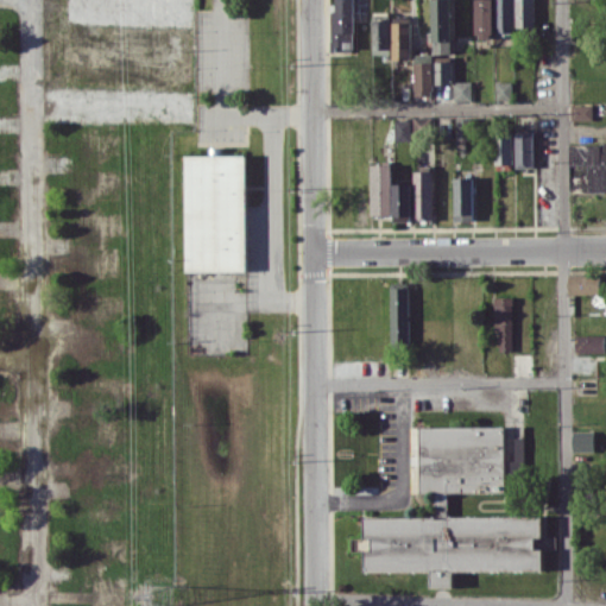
[(330,0),(330,50),(351,50),(351,0),(330,0)]
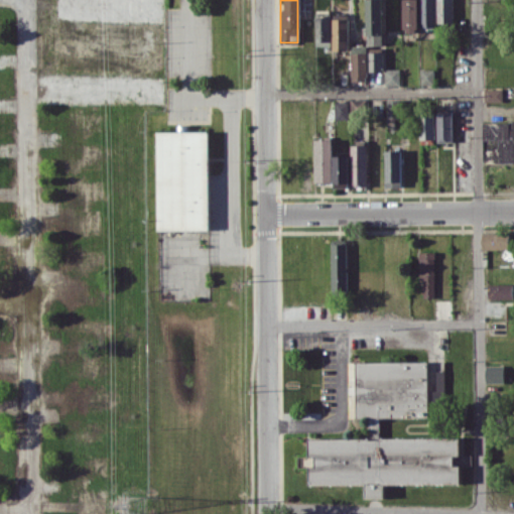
[(364,0),(366,47),(382,46),(380,0),(364,0)]
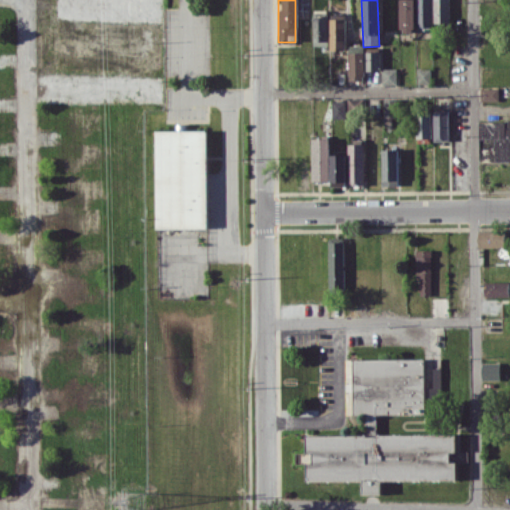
[(413,0),(399,1),(399,34),(413,33),(413,0)]
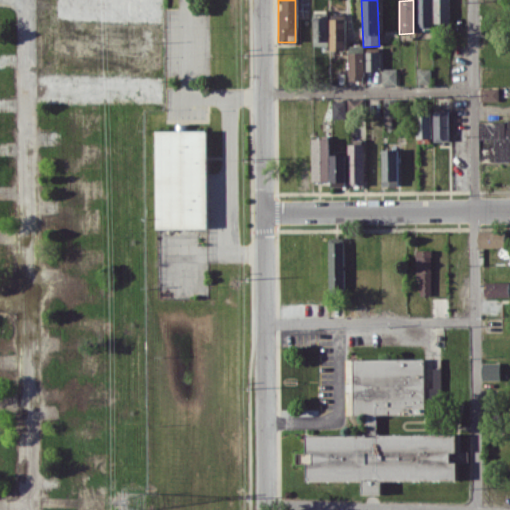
[(431,25),(448,25),(447,0),(414,0),(415,29),(431,29),(431,25)]
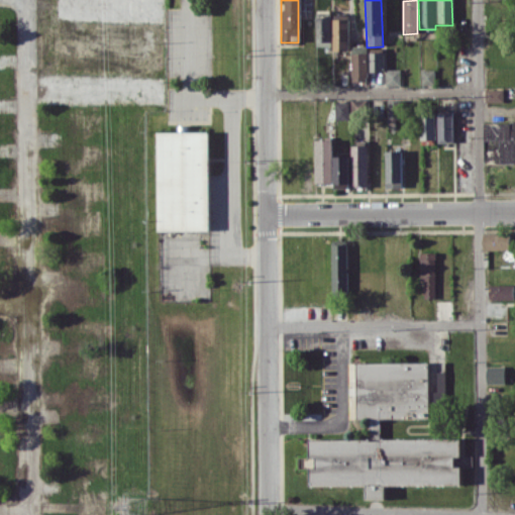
[(330,18),(315,18),(315,47),(329,47),(330,18)]
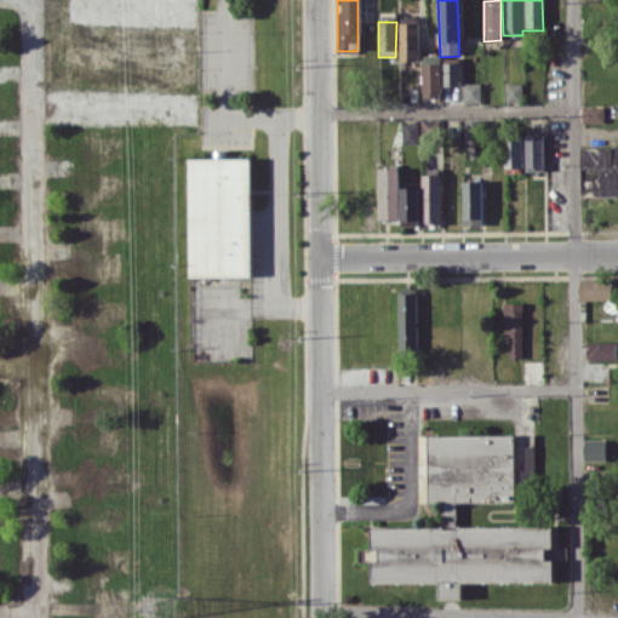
[(399,62),(417,62),(417,24),(399,24),(399,62)]
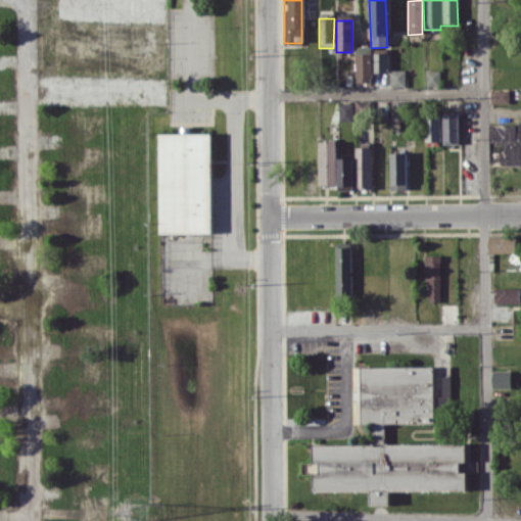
[(354,84),(370,84),(371,48),(354,48),(354,84)]
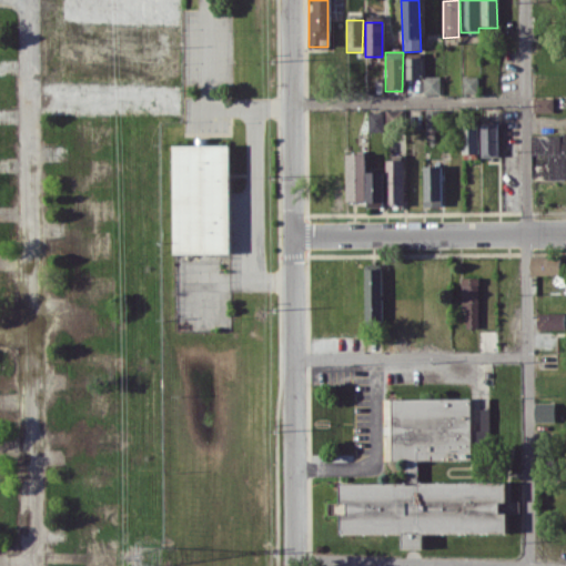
[(403,80),(420,80),(421,59),(404,59),(403,80)]
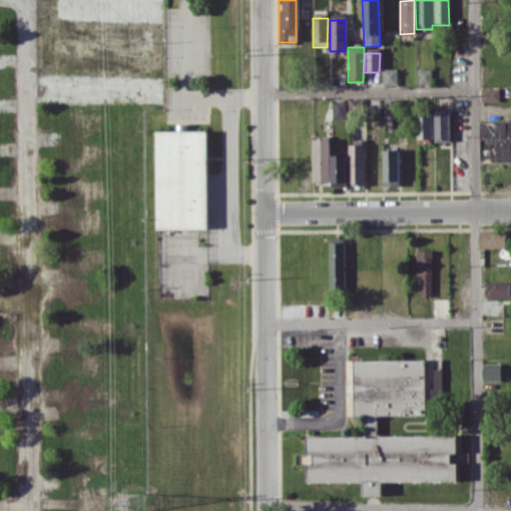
[(396,70),(381,70),(381,86),(396,86),(396,70)]
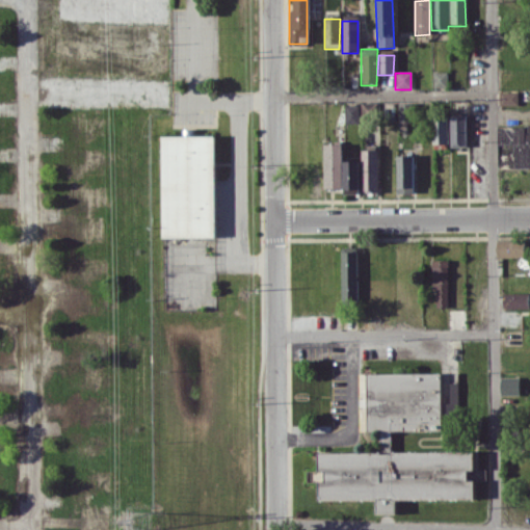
[(445,89),(446,74),(432,74),(431,88),(445,89)]
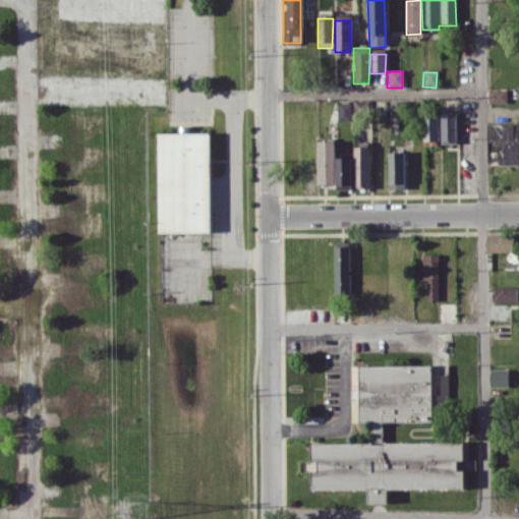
[(506,92),(487,92),(487,104),(506,104),(506,92)]
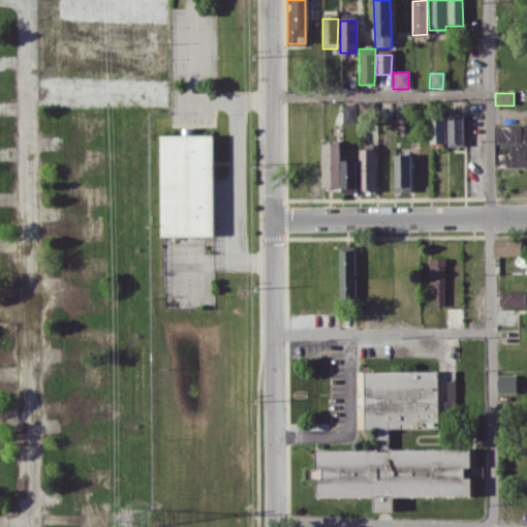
[(463,148),(462,116),(446,116),(446,148),(463,148)]
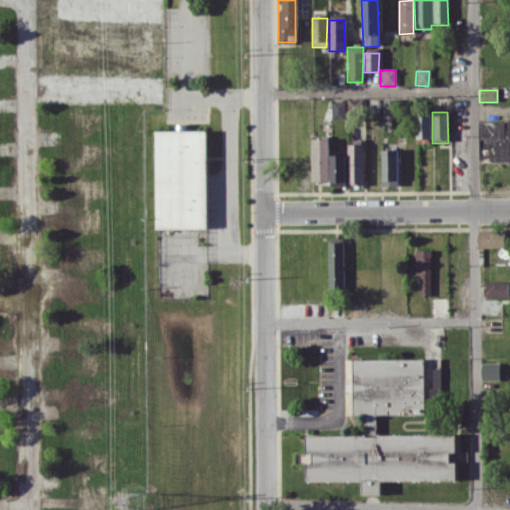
[(429,139),(429,114),(414,114),(414,139),(429,139)]
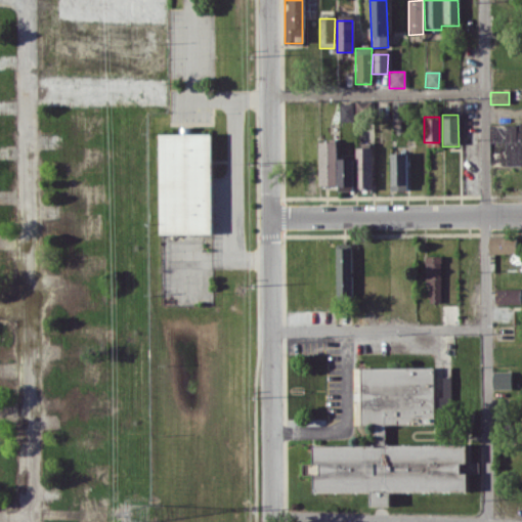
[(521,125),(488,126),(488,167),(521,166),(521,125)]
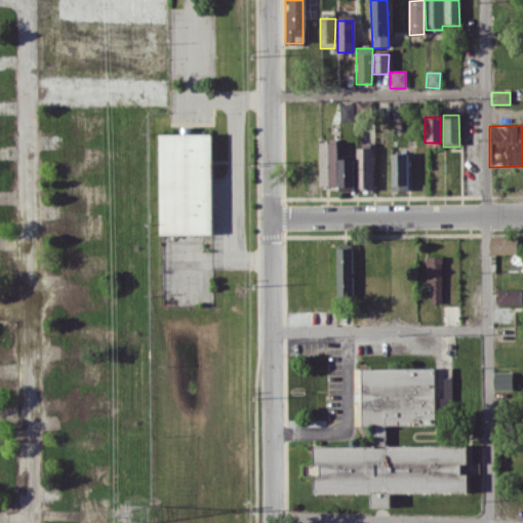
[(161,136),(210,135),(211,232),(162,233),(161,136)]
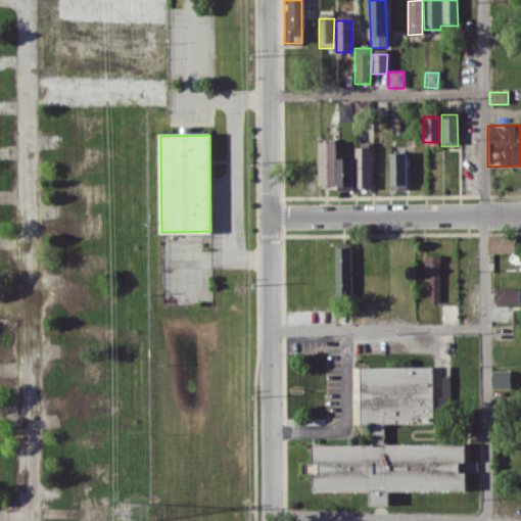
[(319,187),(336,187),(335,143),(318,143),(319,187)]
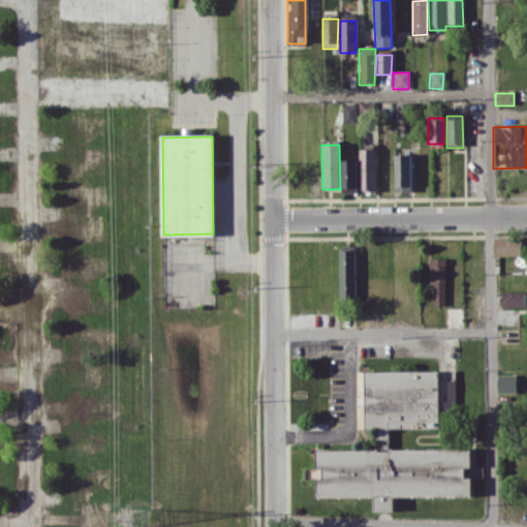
[(358,151),(359,192),(375,192),(374,150),(358,151)]
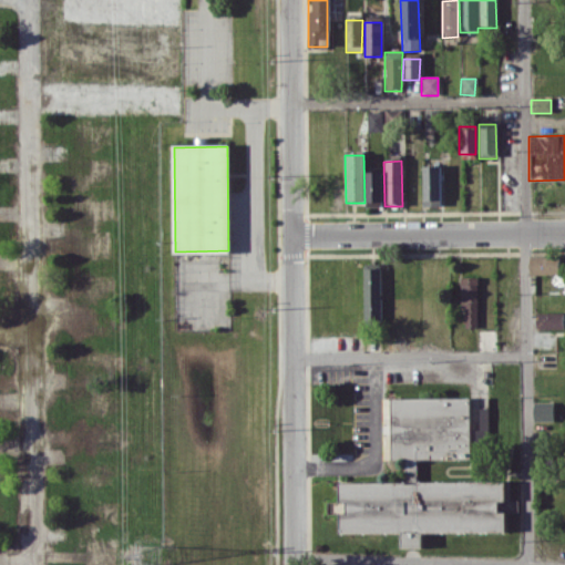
[(439,207),(439,166),(421,167),(422,207),(439,207)]
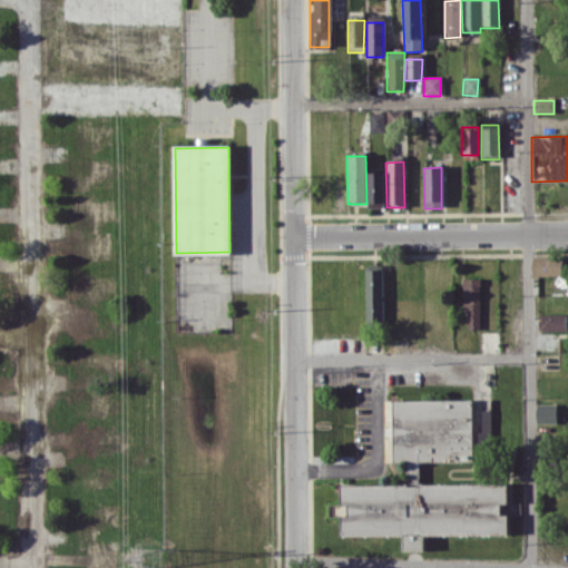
[(384,209),(384,174),(368,174),(366,209),(384,209)]
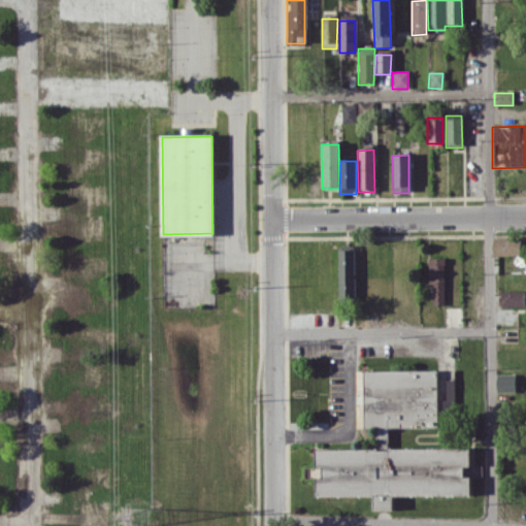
[(492,240),(492,257),(520,257),(519,239),(492,240)]
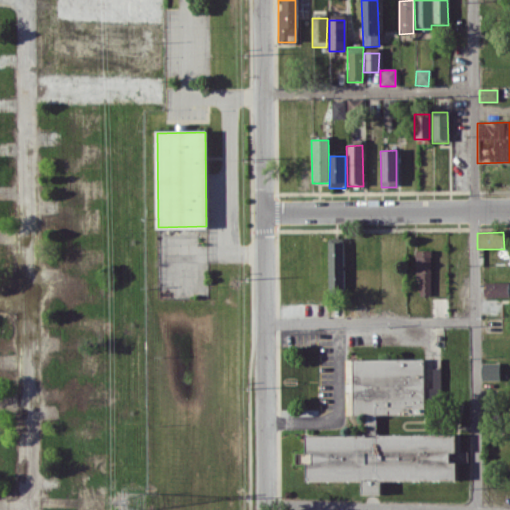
[(328,289),(343,289),(342,239),(327,239),(328,289)]
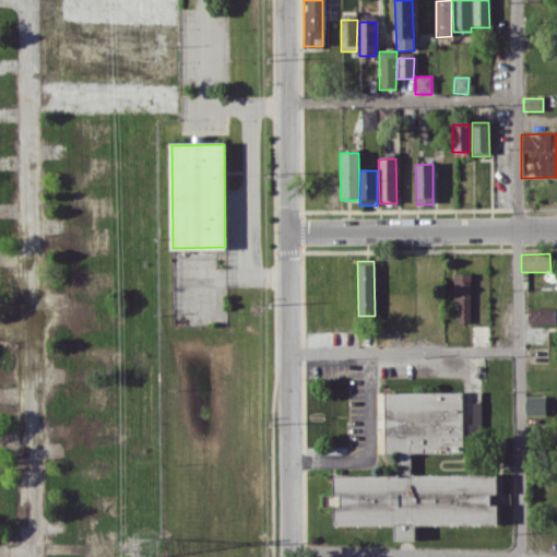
[(452,306),(457,306),(457,324),(469,326),(470,275),(453,274),(452,306)]
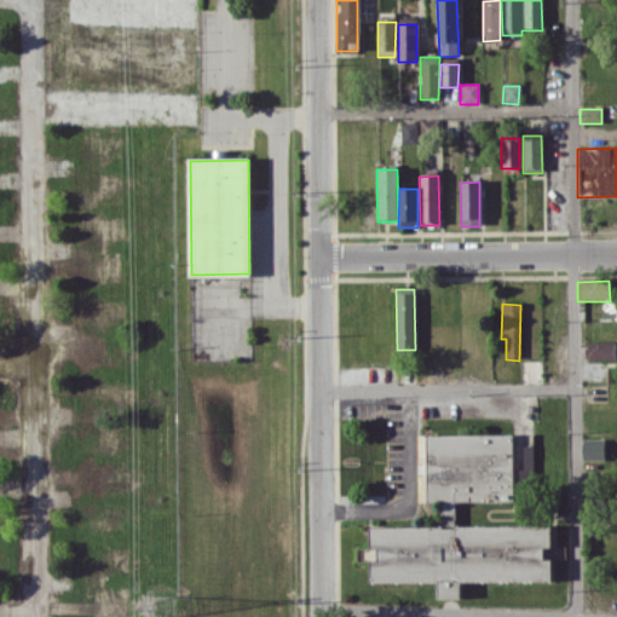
[(615,361),(615,342),(584,344),(584,362),(615,361)]
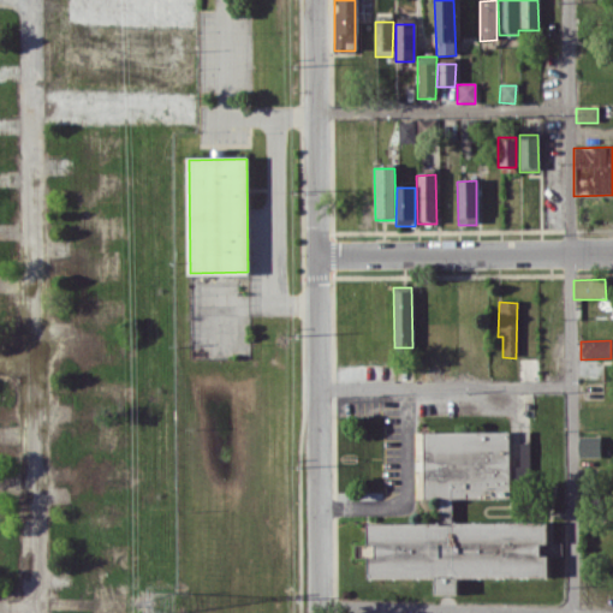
[(368,358),(385,359),(385,343),(369,341),(368,358)]
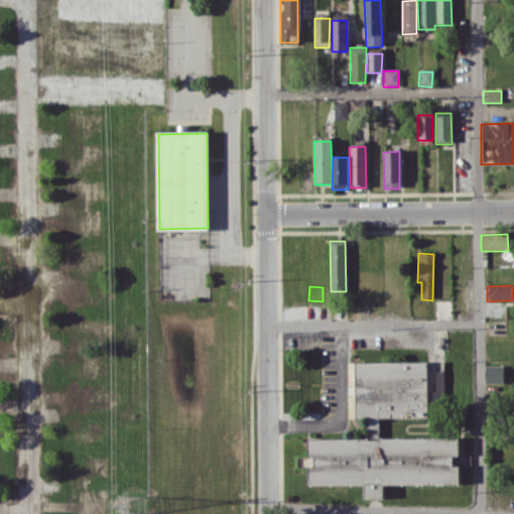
[(434,418),(434,400),(427,400),(426,363),(354,364),(355,419),(368,419),(368,439),(307,440),(307,459),(314,459),(314,469),(307,469),(307,486),(364,486),(364,500),(383,499),(383,485),(460,485),(459,467),(453,467),(453,458),(459,457),(458,438),(379,439),(378,419),(434,418)]
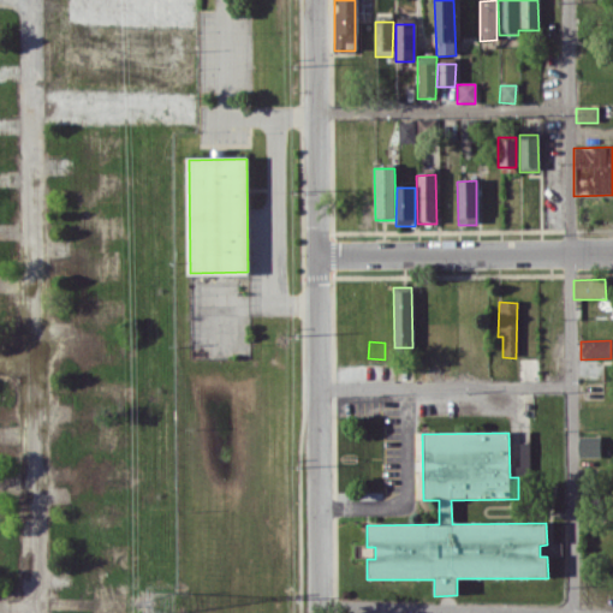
[(600,458),(599,436),(577,438),(577,459),(600,458)]
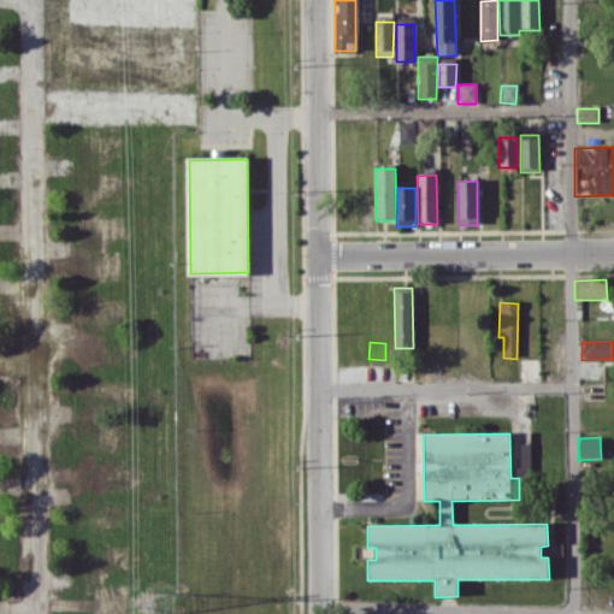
[(373,456),(373,441),(356,440),(356,456),(373,456)]
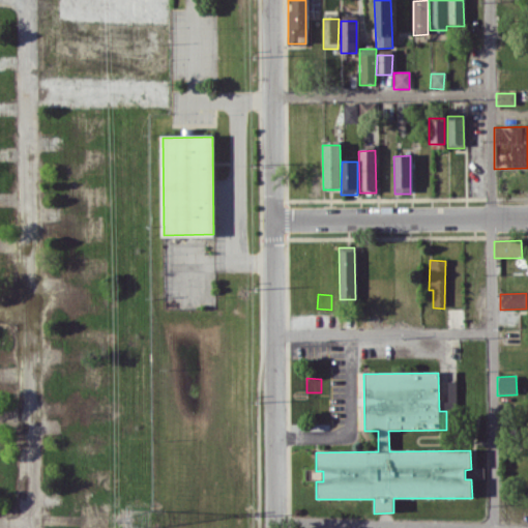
[(308,413),(322,414),(322,400),(308,400),(308,413)]
